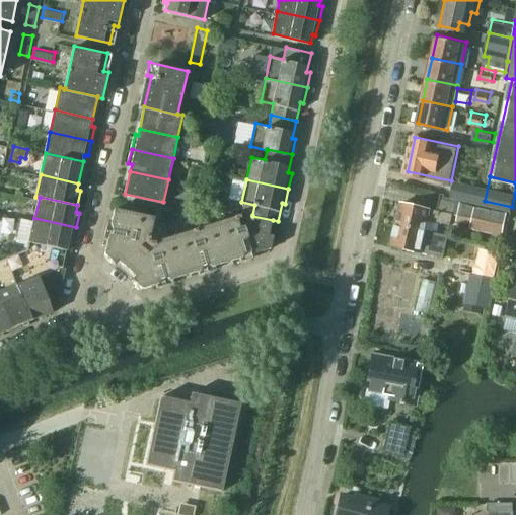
[(398,212),(397,217),(398,220),(398,221),(428,227),(431,217),(453,221),(455,211),(433,206),(402,200),(400,210),(398,212)]
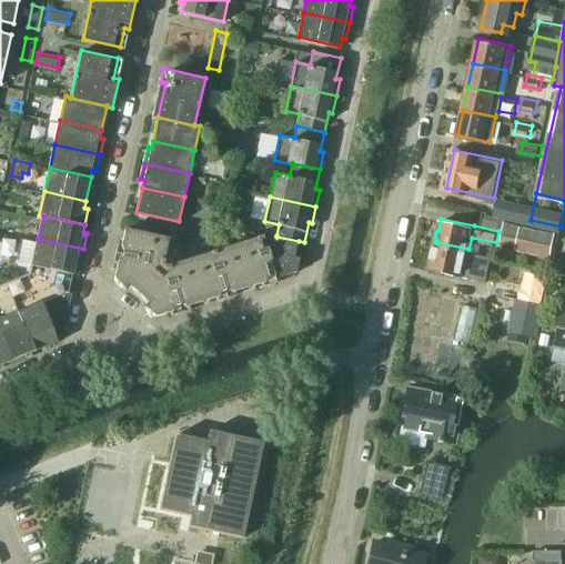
[(507,221),(503,241),(521,244),(520,250),(554,258),(560,233),(525,227),(507,221)]
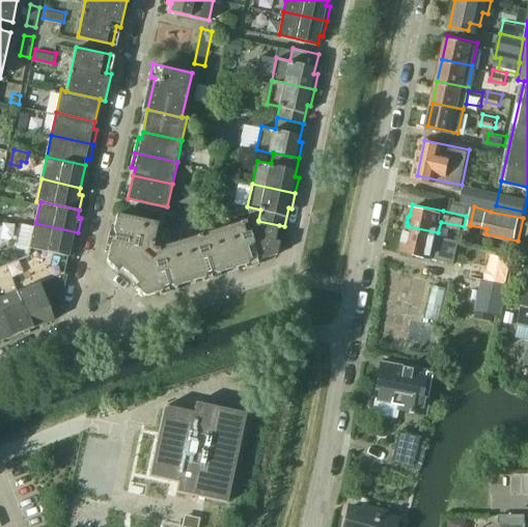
[(146,295),(278,253),(281,240),(276,239),(279,225),(258,221),(258,220),(249,218),(156,248),(154,245),(159,221),(118,213),(114,229),(118,234),(127,237),(130,234),(142,238),(140,246),(128,243),(126,241),(117,239),(111,242),(108,259),(117,269),(121,265),(139,281),(136,285),(146,295)]
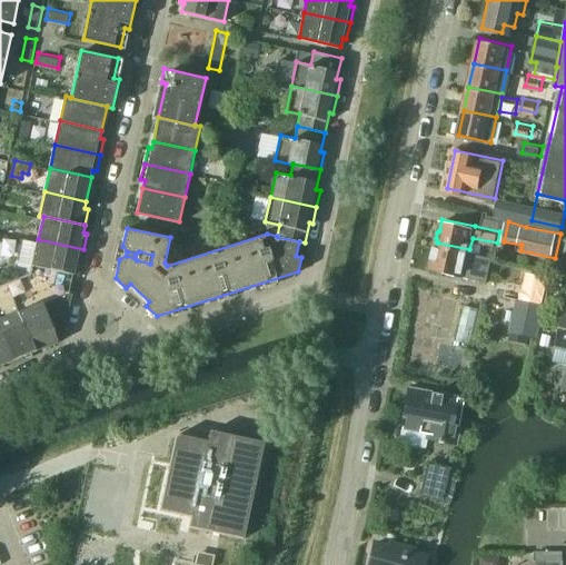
[(0,231),(0,248),(33,256),(37,239),(0,231)]
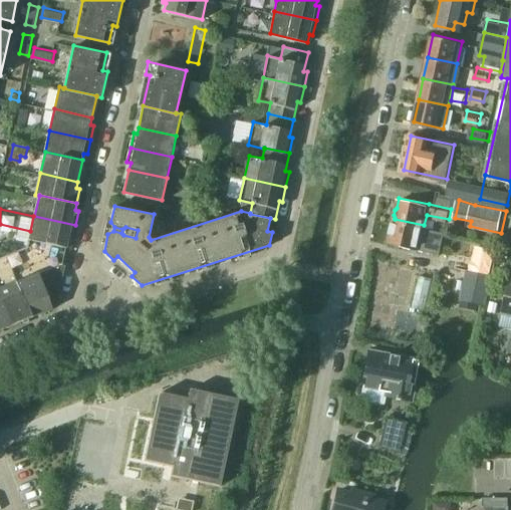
[(75,225),(34,216),(29,238),(66,248),(68,239),(72,240),(75,225)]
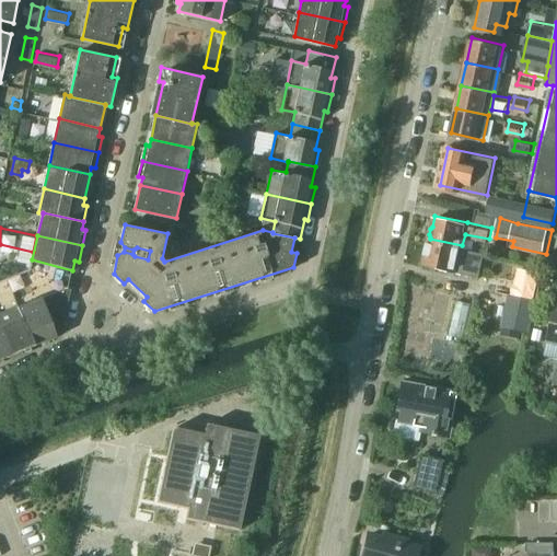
[(460,258),(462,245),(430,239),(429,242),(427,243),(426,248),(427,252),(425,264),(482,276),(484,264),(460,258)]
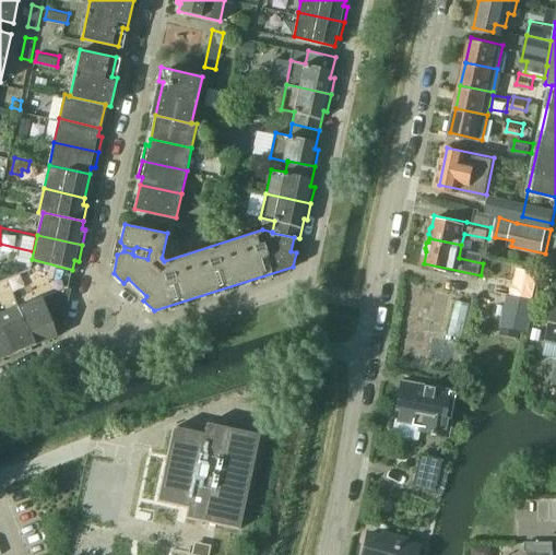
[(47,315),(39,296),(42,295),(43,297),(67,286),(68,285),(69,285),(72,270),(32,259),(31,267),(22,271),(8,276),(0,279),(0,333),(4,332),(13,328),(10,321),(23,316),(36,310),(39,317),(47,315)]
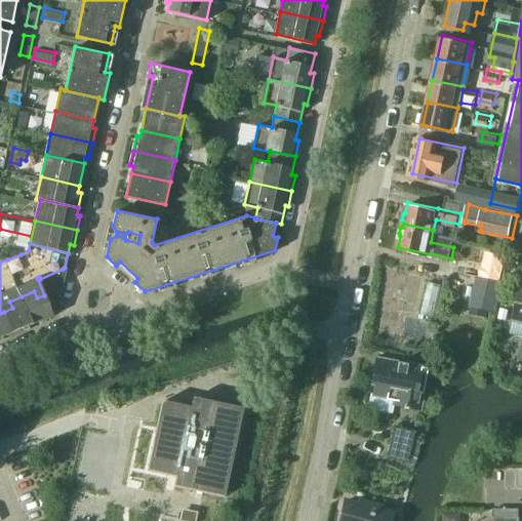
[(4,251),(7,259),(21,254),(16,246),(4,251)]
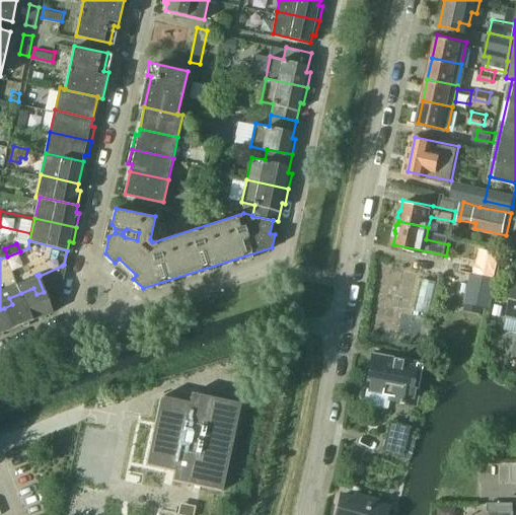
[(492,306),(500,264),(455,253),(451,271),(471,276),(465,301),(492,306)]
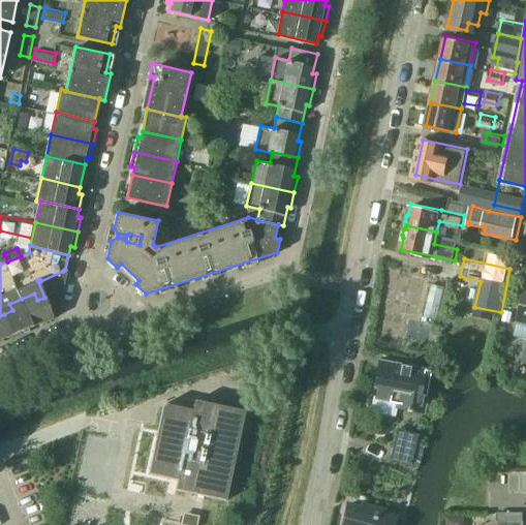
[(63,271),(40,281),(39,279),(37,280),(44,298),(45,297),(53,314),(54,314),(60,312),(69,272),(65,271),(65,270),(64,270),(63,271)]
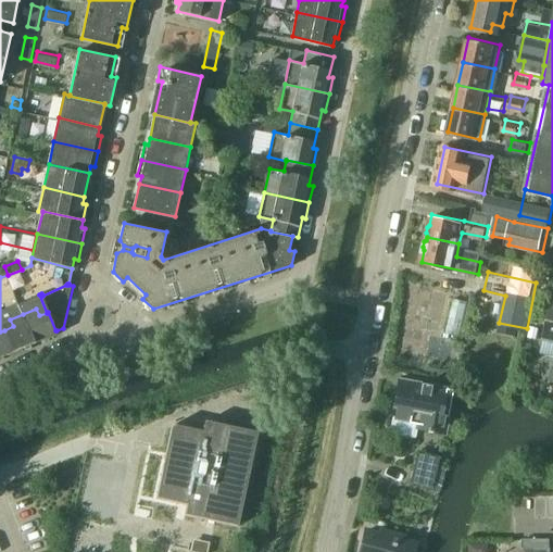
[(462,330),(469,298),(457,295),(451,328),(462,330)]
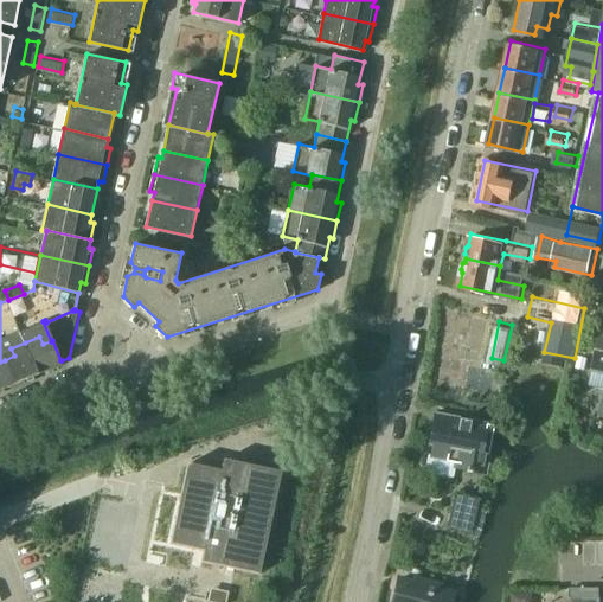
[(39,337),(25,343),(38,373),(63,363),(62,360),(61,360),(52,340),(51,341),(43,344),(39,337)]
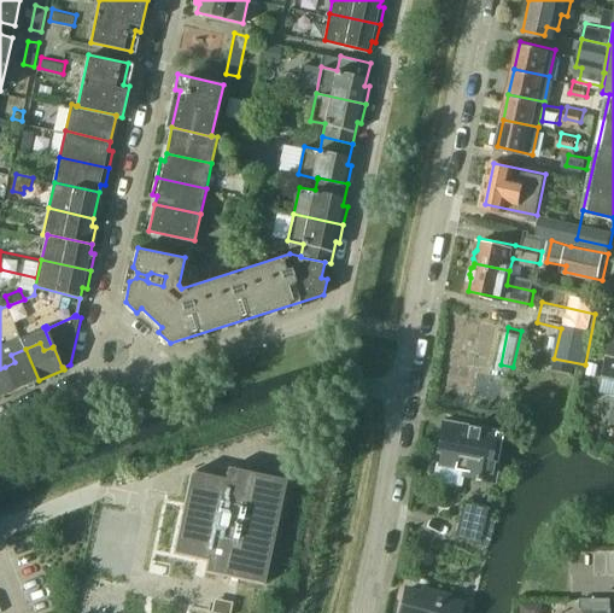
[(25,349),(11,355),(15,362),(5,367),(15,390),(39,380),(25,349)]
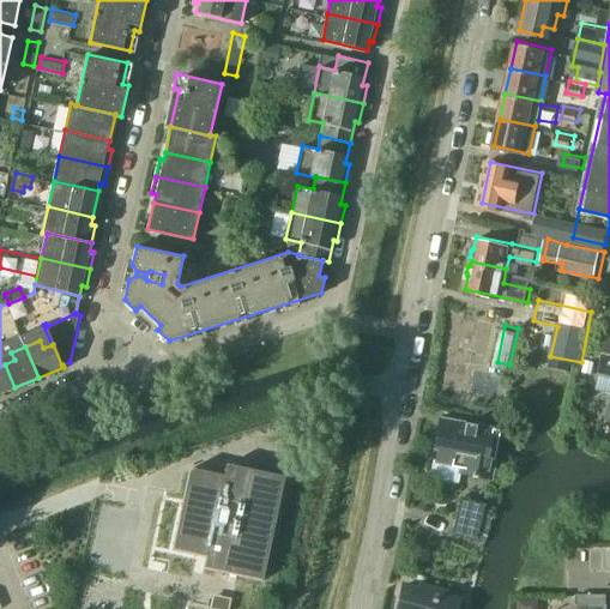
[(0,393),(14,387),(5,365),(0,366),(0,393)]
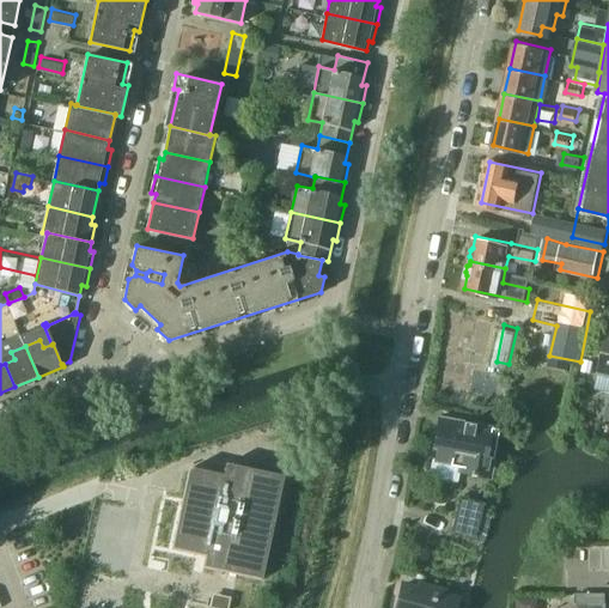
[(489,476),(500,430),(440,417),(434,445),(439,447),(437,458),(462,463),(460,470),(473,473),(472,475),(476,476),(477,474),(489,476)]
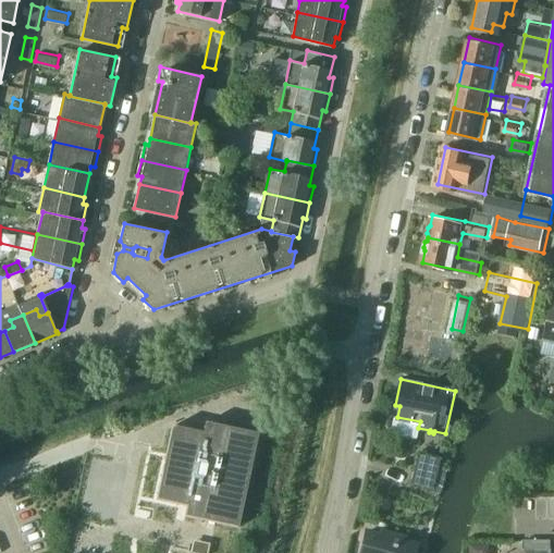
[(186,514),(239,526),(259,431),(207,420),(205,430),(174,424),(158,498),(188,504),(186,514)]
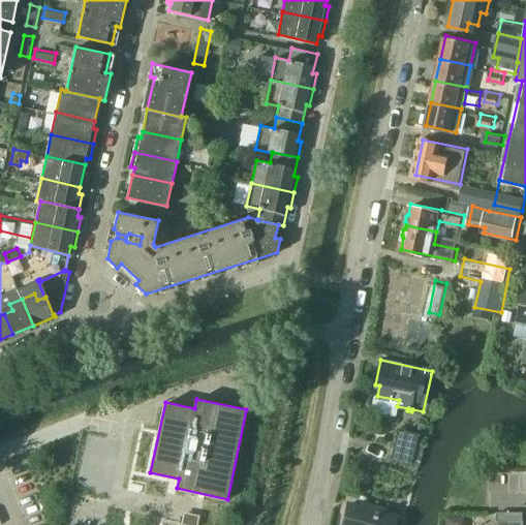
[(412,462),(419,434),(398,429),(391,457),(412,462)]
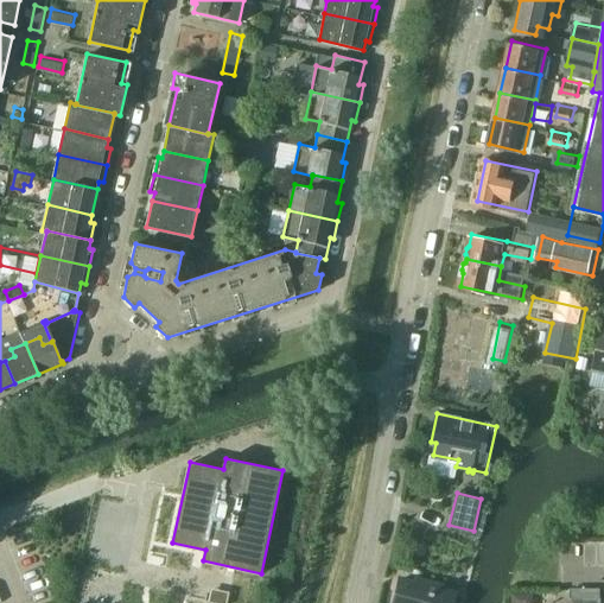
[(402,577),(394,602),(451,602),(456,590),(443,588),(444,582),(418,575),(417,581),(402,577)]
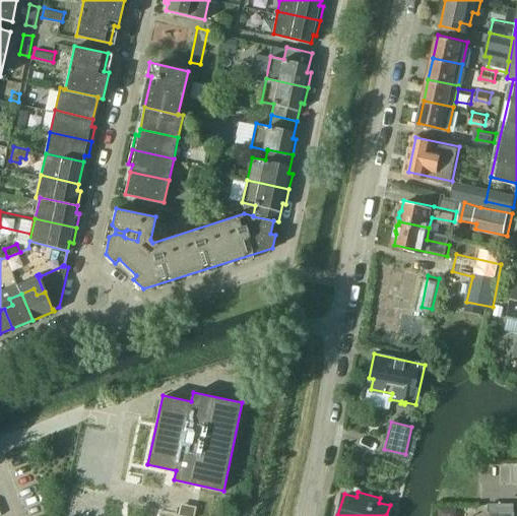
[(503,502),(491,502),(491,511),(503,511),(503,502)]
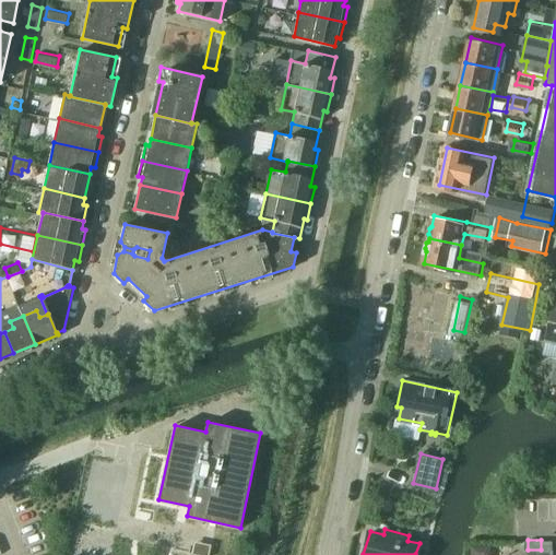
[(555,540),(541,540),(541,550),(555,550),(555,540)]
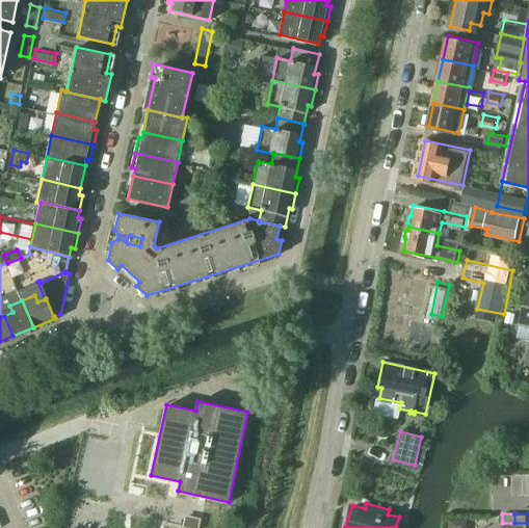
[(468,527),(469,519),(452,519),(452,527),(468,527)]
